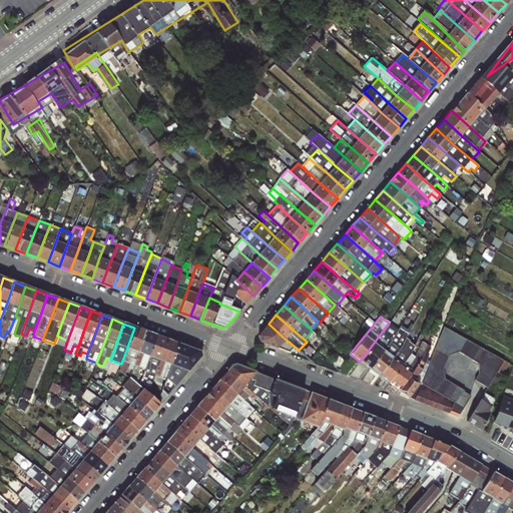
[(370,370),(397,330),(388,324),(360,362),(370,370)]
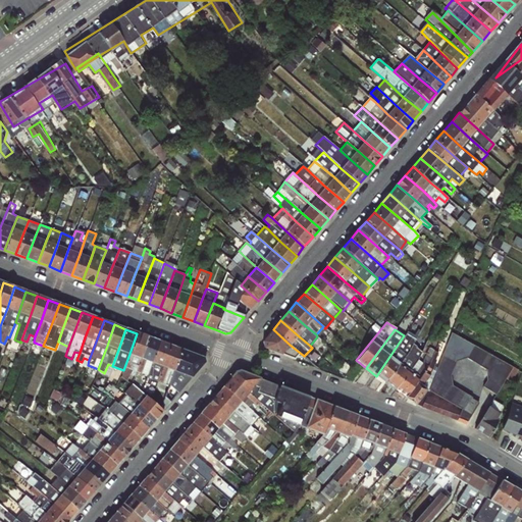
[(428,390),(422,407),(466,424),(479,403),(452,384),(451,375),(456,362),(467,359),(486,370),(486,380),(483,386),(497,396),(513,367),(452,332),(428,390)]
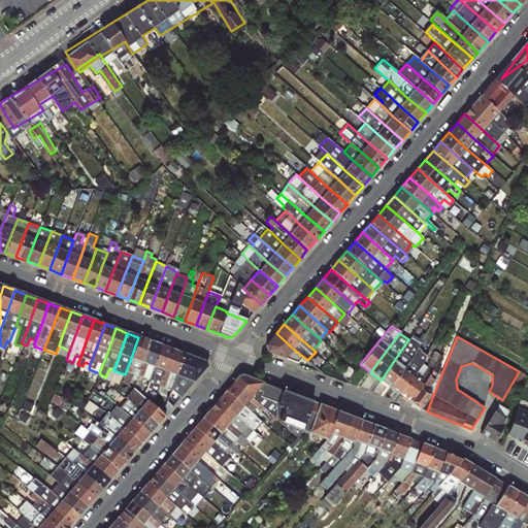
[(138,337),(131,358),(125,374),(122,382),(128,386),(132,378),(135,381),(142,362),(150,341),(138,337)]
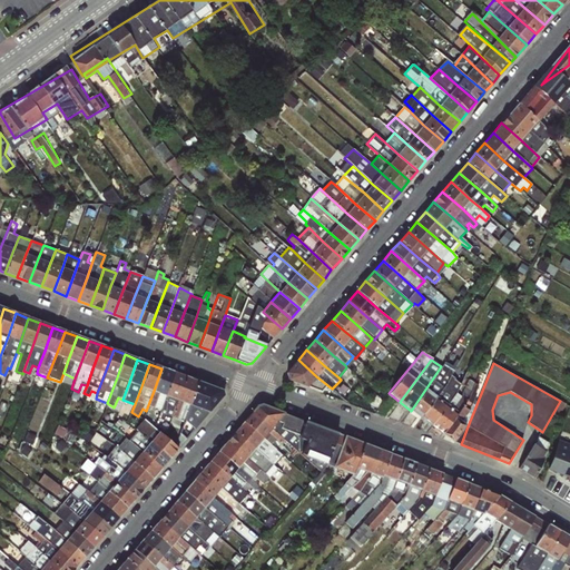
[(441,366),(411,411),(422,419),(451,377),(454,372),(443,365),(441,366)]
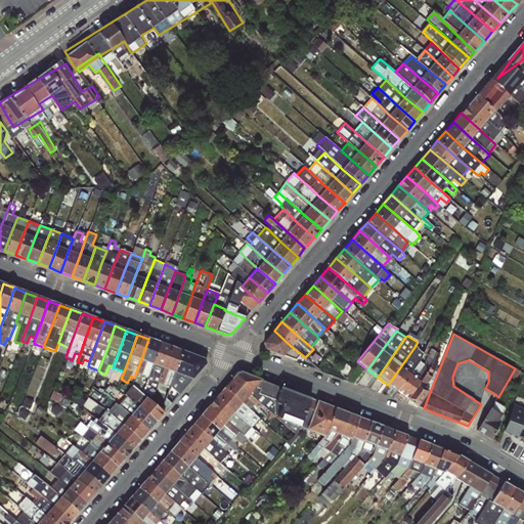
[(153,364),(160,343),(148,339),(141,359),(134,378),(145,382),(153,364)]
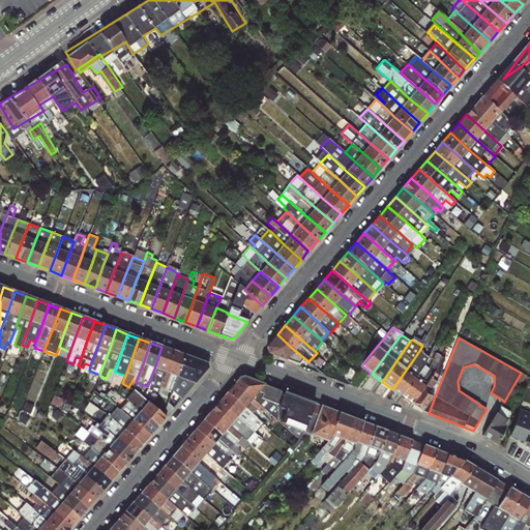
[(419,351),(392,389),(402,396),(424,365),(433,346),(428,343),(421,353),(419,351)]
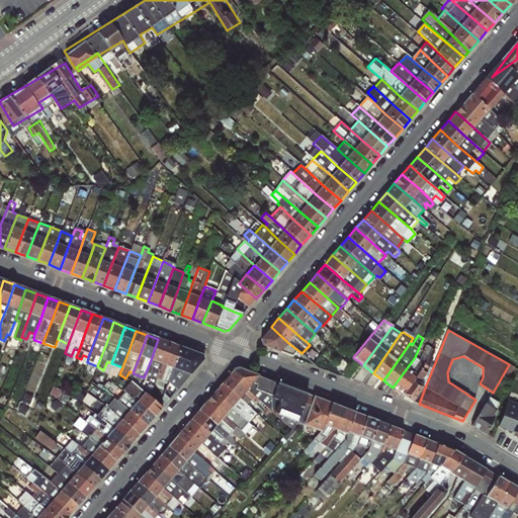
[(158,339),(151,360),(144,377),(144,380),(148,382),(150,379),(155,381),(156,378),(161,364),(169,343),(158,339)]
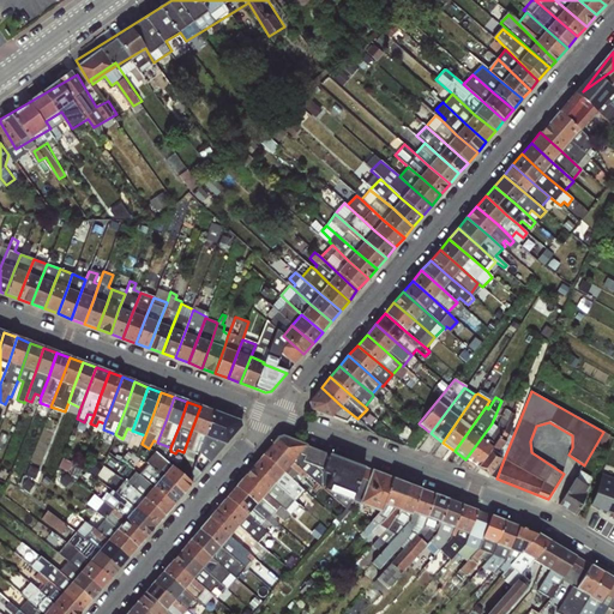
[(198,455),(214,411),(200,407),(191,432),(185,449),(198,455)]
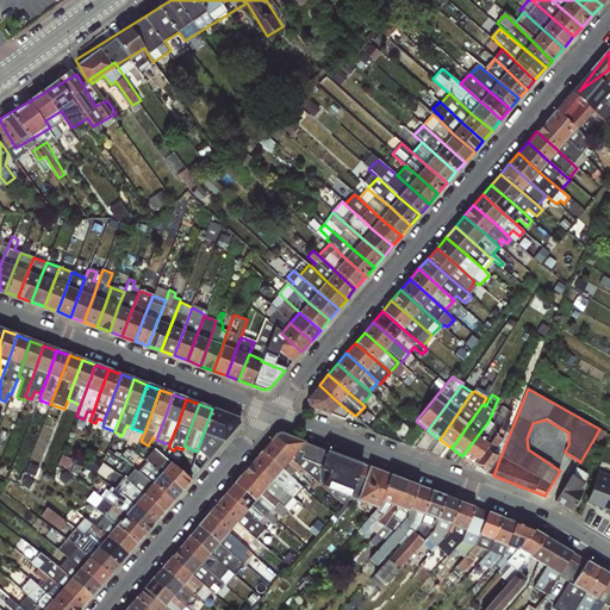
[(499,428),(473,465),(484,472),(493,475),(500,456),(498,454),(512,411),(500,405),(493,424),(499,428)]
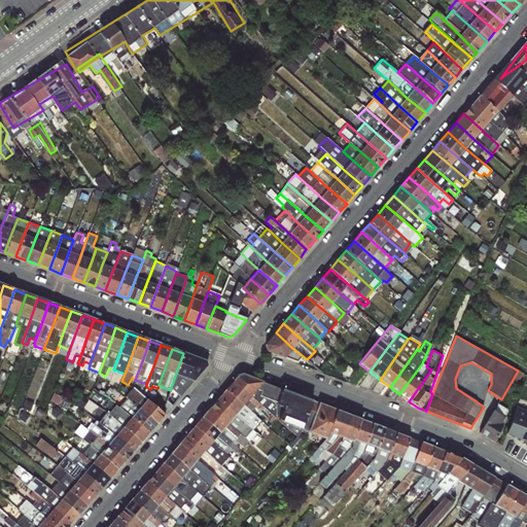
[(162,412),(166,415),(207,365),(206,361),(183,353),(170,390),(162,412)]
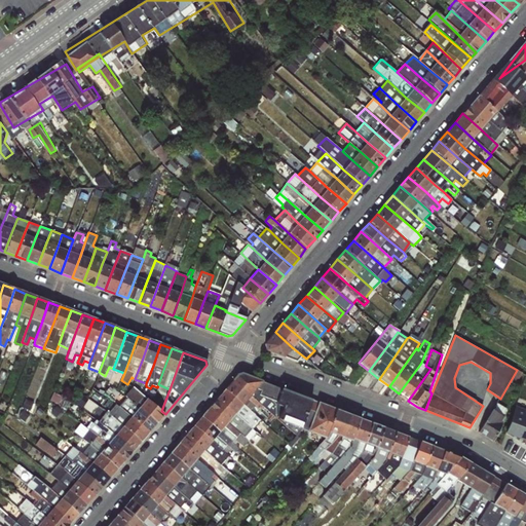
[(430,369),(425,366),(421,363),(399,393),(408,401),(430,369)]
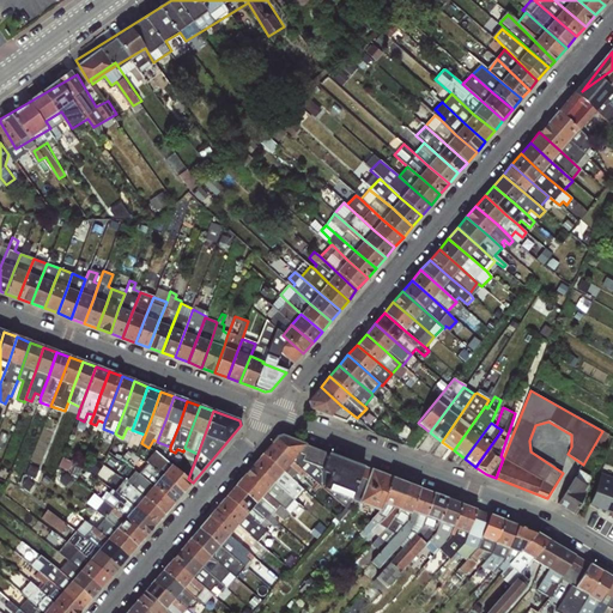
[(344,507),(351,501),(364,467),(281,436),(275,438),(272,443),(292,460),(315,481),(344,507)]
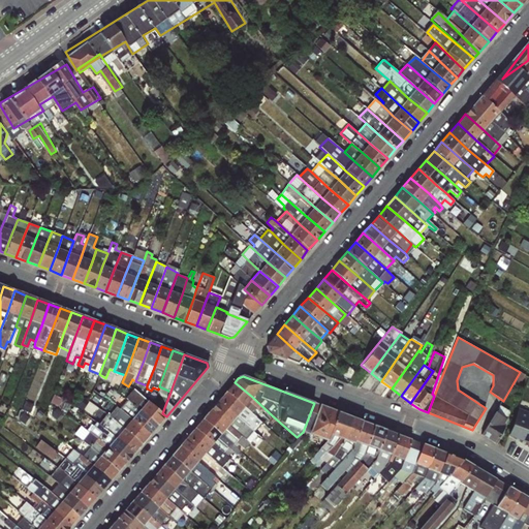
[(269,419),(272,415),(252,397),(235,382),(226,392),(244,407),(260,421),(265,416),(269,419)]
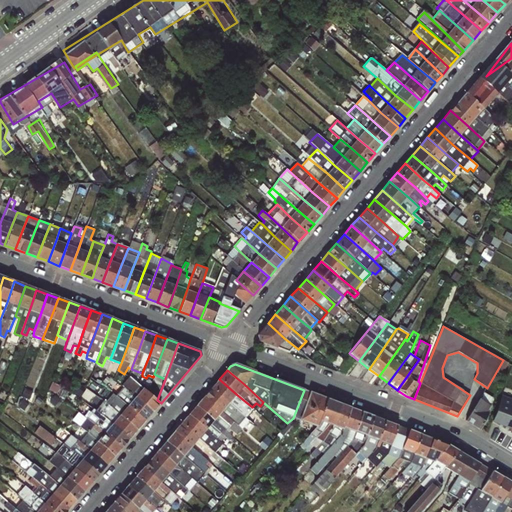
[(157,400),(143,388),(129,377),(122,386),(123,388),(134,397),(152,412),(161,403),(157,400)]
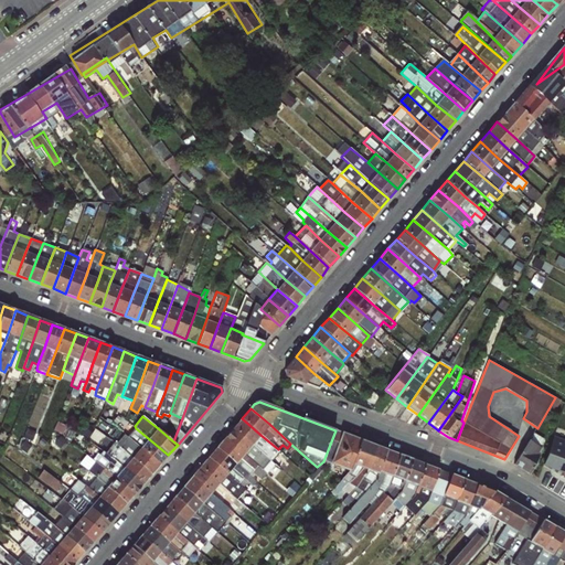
[(260,435),(242,418),(234,428),(253,444),(275,464),(279,468),(284,464),(276,457),(280,452),(278,449),(260,435)]
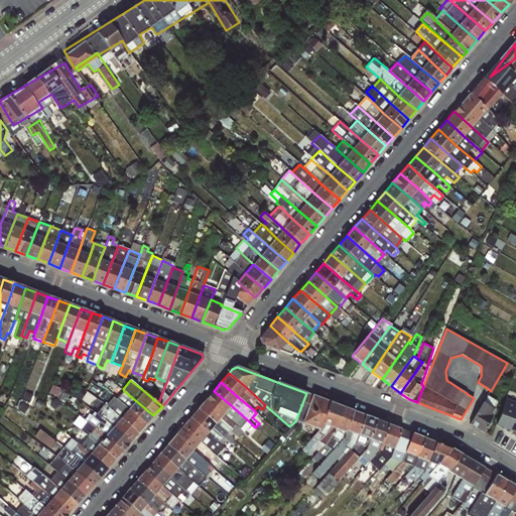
[(153,415),(135,400),(124,391),(118,400),(128,409),(145,424),(153,415)]
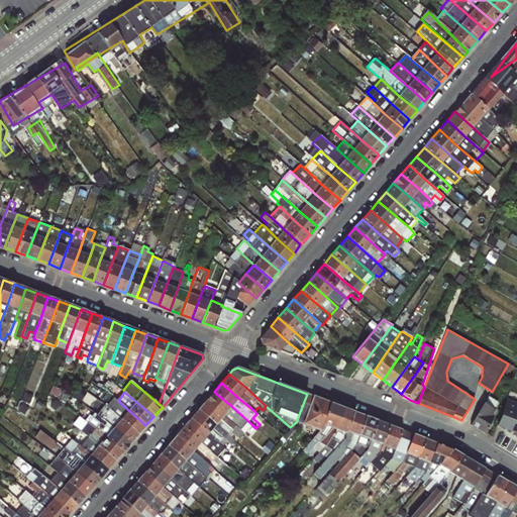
[(231,406),(214,392),(206,401),(223,415),(243,433),(251,424),(231,406)]
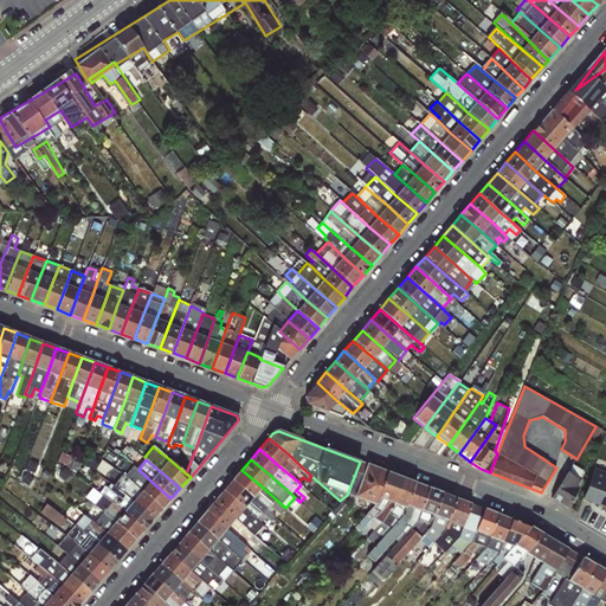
[(386,471),(360,462),(347,495),(374,504),(386,471)]
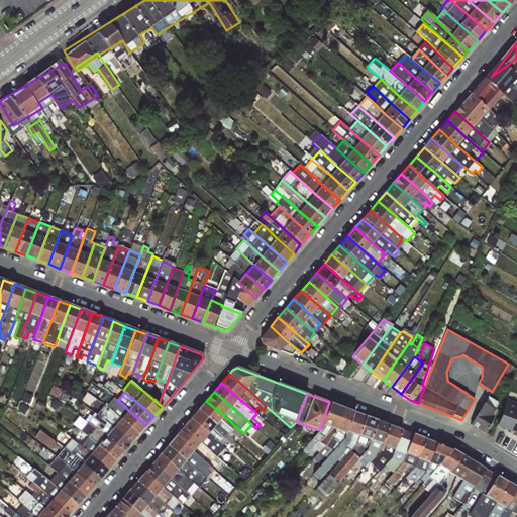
[(509,429),(516,404),(506,400),(497,425),(509,429)]
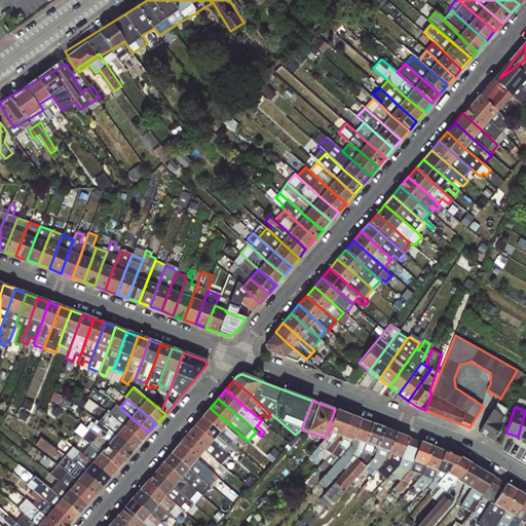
[(141,442),(148,433),(130,417),(120,408),(113,418),(122,426),(141,442)]
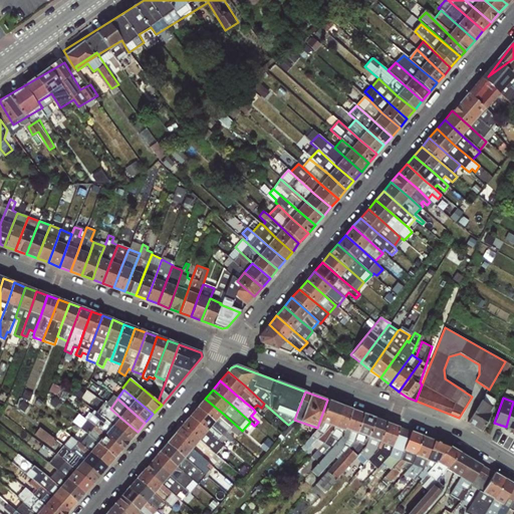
[(237,437),(242,431),(222,413),(205,399),(197,407),(214,422),(226,433),(229,430),(237,437)]
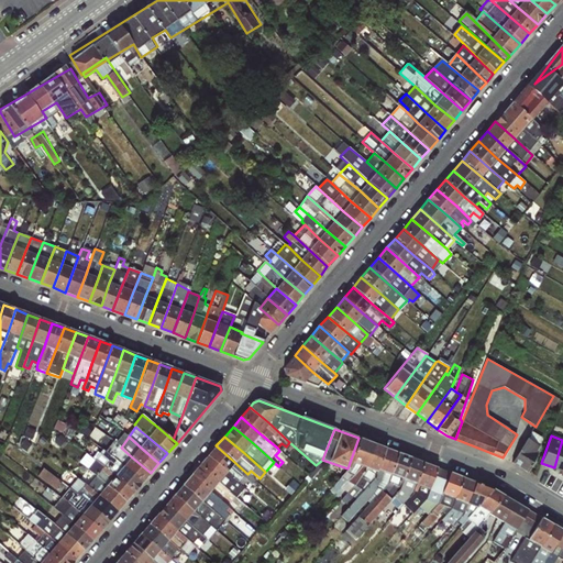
[(341,488),(346,493),(362,472),(372,443),(359,438),(348,468),(348,471),(329,489),(334,494),(340,487),(341,488)]
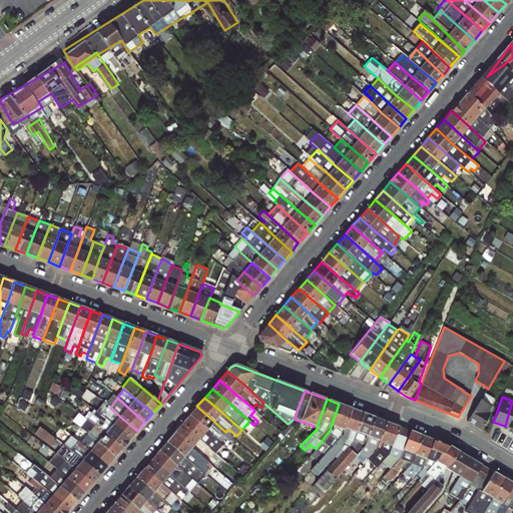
[(491,407),(480,400),(466,421),(480,430),(481,429),(490,414),(488,412),(491,407)]
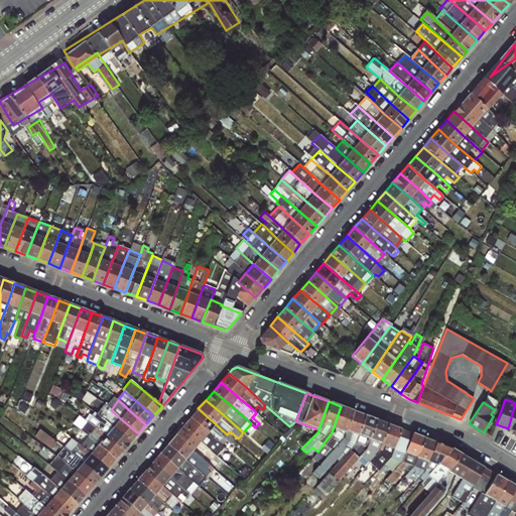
[(354,411),(341,406),(332,432),(317,452),(311,458),(318,464),(343,439),(354,411)]
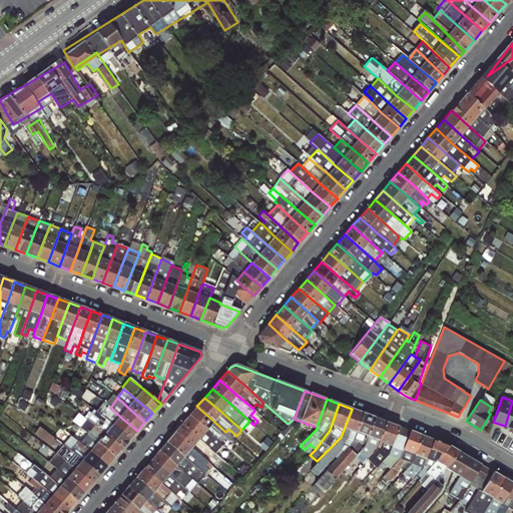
[(225,432),(213,421),(196,406),(189,415),(206,431),(220,442),(224,438),(228,442),(232,437),(225,432)]
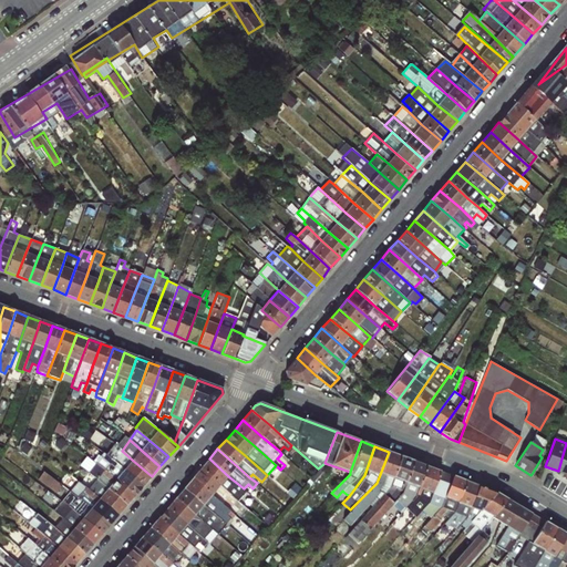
[(152,476),(132,460),(122,451),(113,461),(124,470),(143,486),(152,476)]
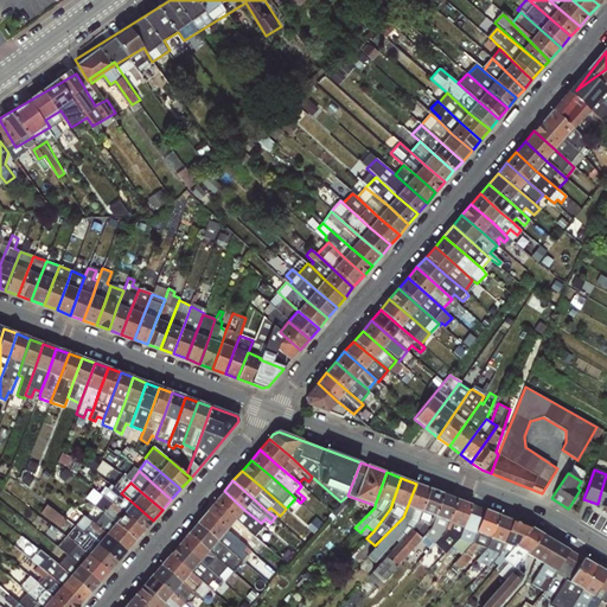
[(429,489),(416,484),(403,517),(375,545),(366,556),(374,563),(376,562),(395,541),(397,542),(417,522),(429,489)]
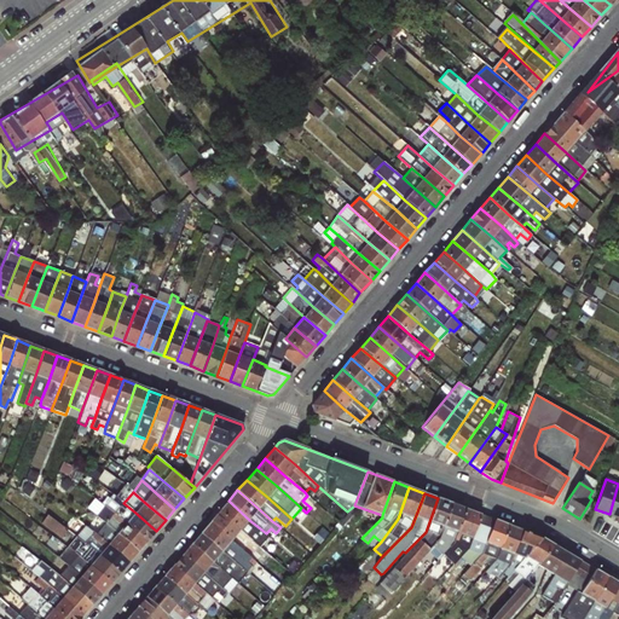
[(156,531),(136,513),(123,503),(113,495),(105,504),(109,509),(127,522),(149,541),(156,531)]
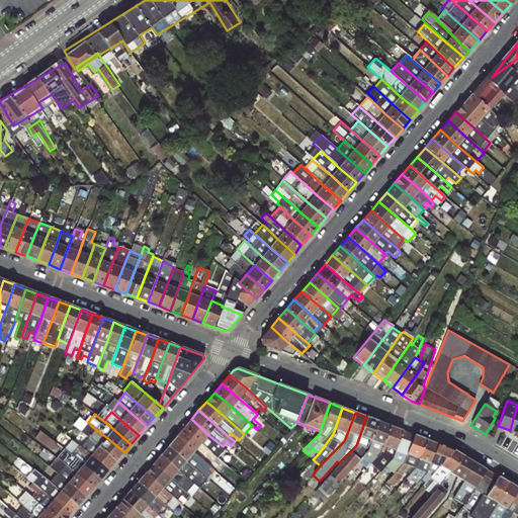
[(378,421),(366,417),(356,445),(339,462),(335,467),(317,488),(326,496),(353,466),(367,450),(378,421)]
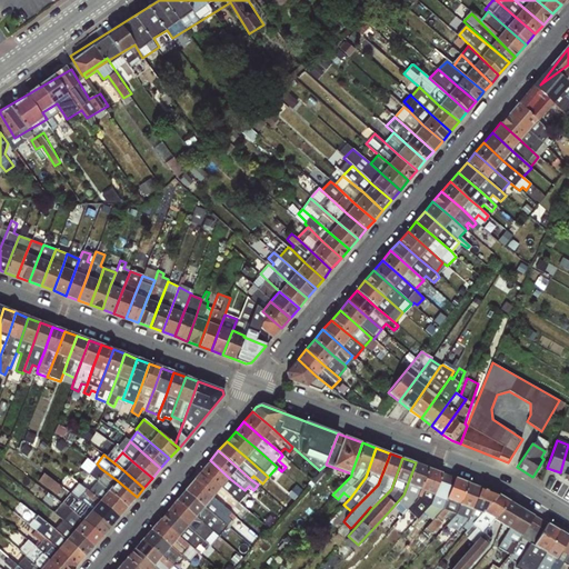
[(245,490),(229,478),(210,460),(201,470),(220,487),(239,502),(247,492),(245,490)]
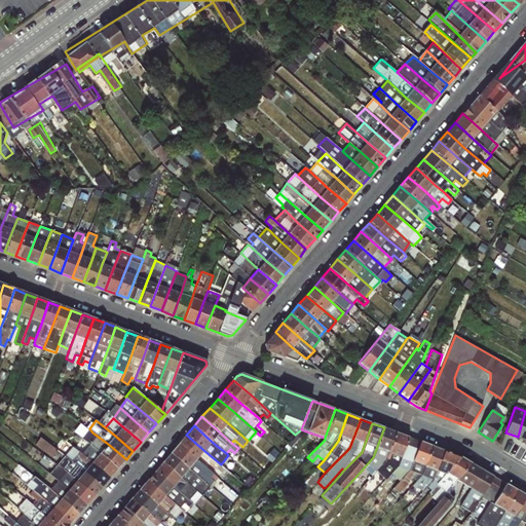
[(396,433),(384,427),(373,457),(359,474),(364,479),(377,465),(379,466),(385,461),(396,433)]
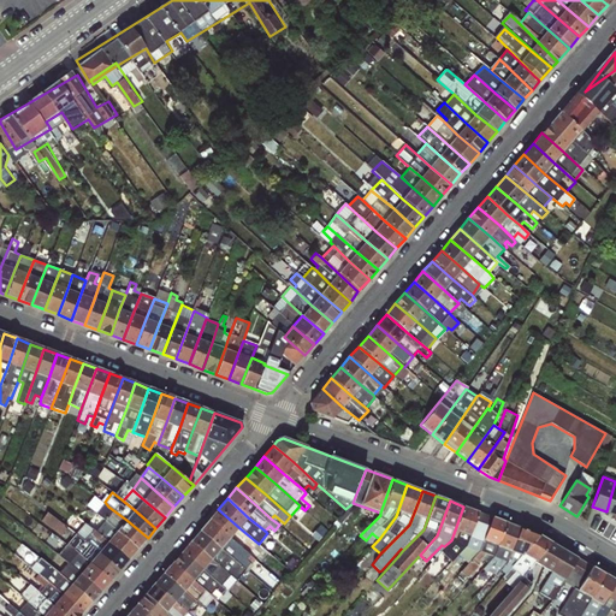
[(138,549),(148,538),(126,520),(108,507),(102,514),(99,511),(96,514),(117,531),(138,549)]
